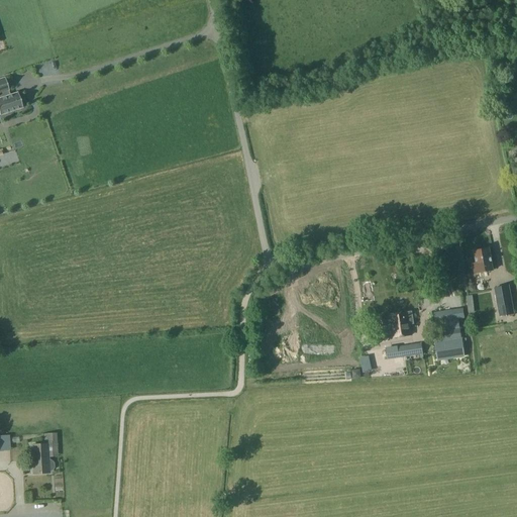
[(0,115),(22,108),(17,93),(7,96),(6,91),(9,90),(5,78),(0,79),(0,115)]
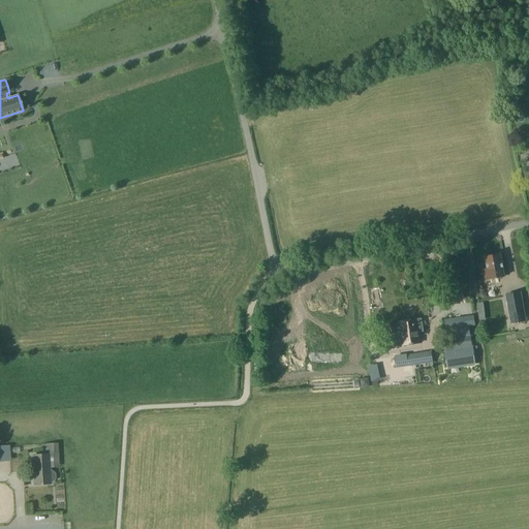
[(504,275),(500,254),(485,257),(487,269),(484,269),(485,279),(504,275)]
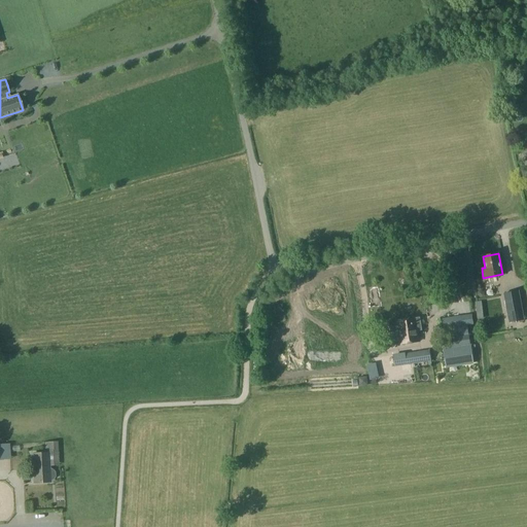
[(503,293),(507,321),(522,319),(518,290),(503,293)]
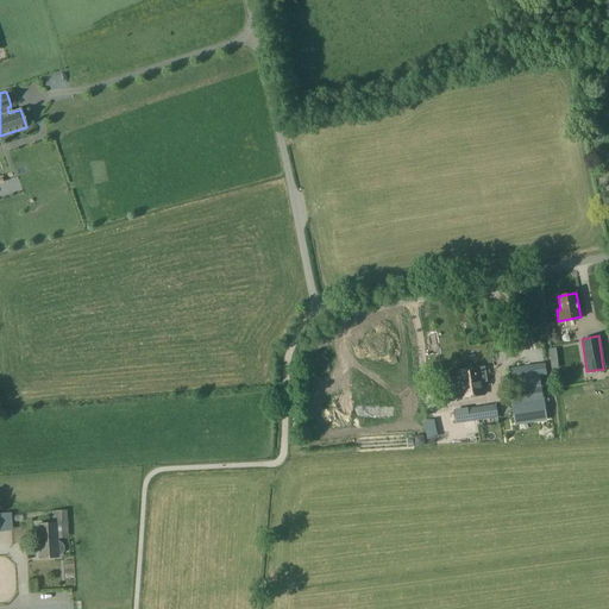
[(556,344),(556,362),(577,362),(577,351),(570,351),(570,345),(556,344)]
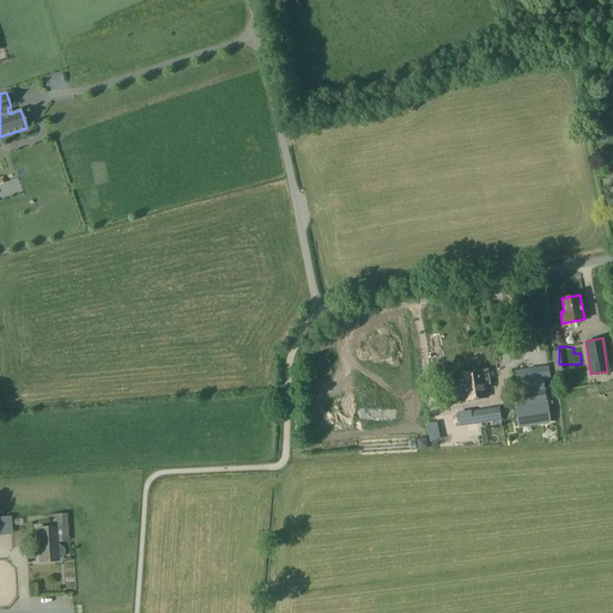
[(547,401),(544,380),(551,378),(548,365),(514,371),(515,383),(529,381),(530,393),(519,394),(521,405),(547,401)]
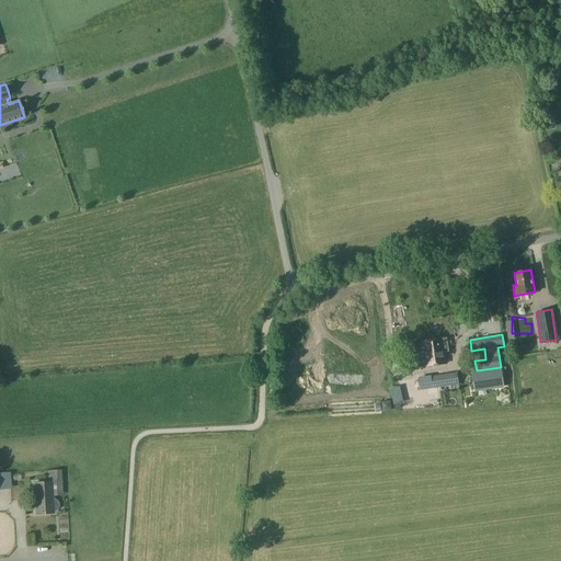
[(418,343),(409,345),(411,356),(413,368),(416,368),(419,368),(419,367),(422,367),(420,354),(419,351),(423,350),(426,367),(446,364),(444,353),(449,352),(446,339),(442,339),(422,342),(422,345),(418,346),(418,343)]
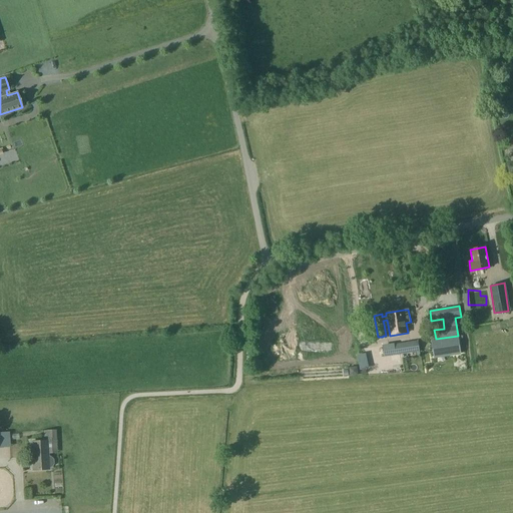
[(458,338),(432,342),(434,357),(450,354),(450,355),(460,354),(458,338)]
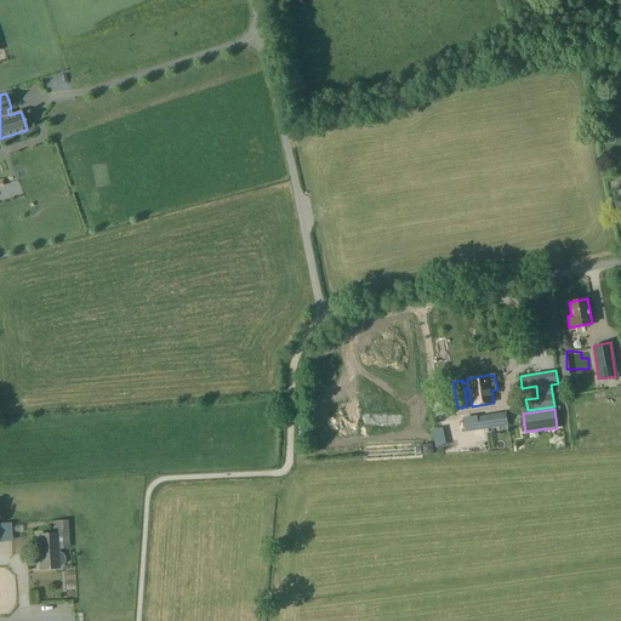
[(477,417),(462,420),(465,433),(479,431),(507,426),(506,412),(477,417)]
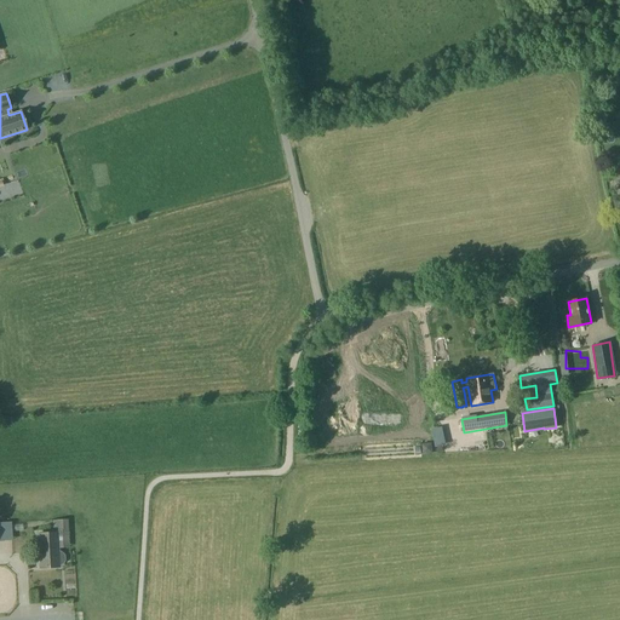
[(56,533),(68,532),(67,520),(55,520),(56,533)]
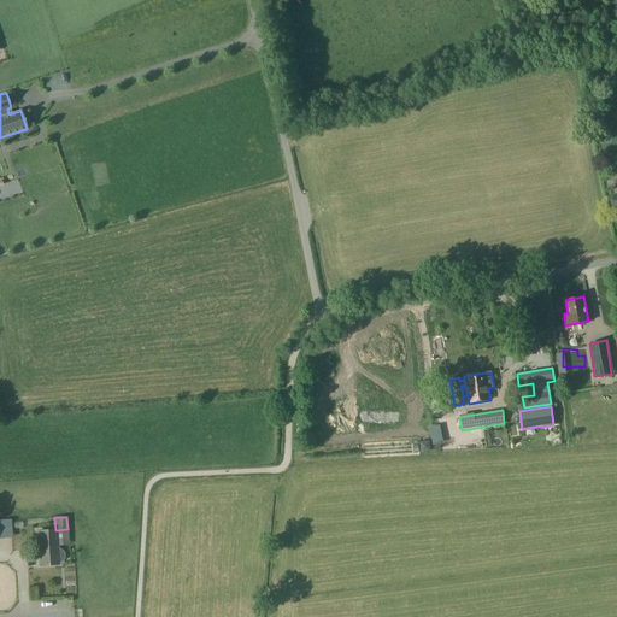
[(63,553),(58,548),(57,532),(37,533),(39,565),(59,564),(58,563),(63,558),(63,553)]
